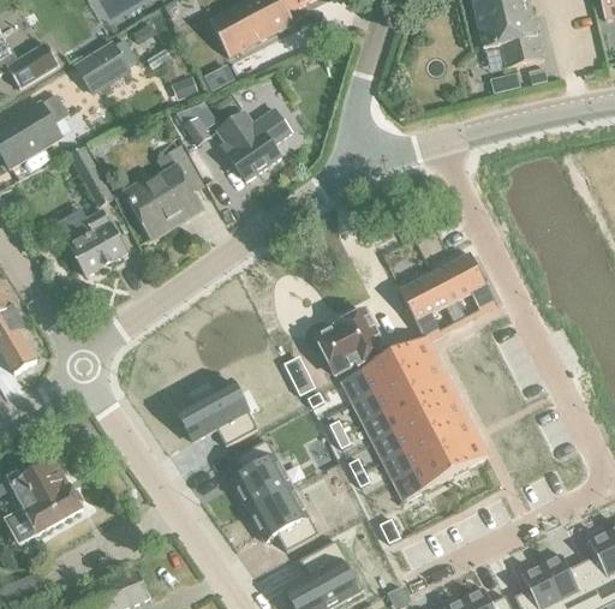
[(245,0),(209,19),(228,54),(293,19),(287,10),(304,0),(245,0)]
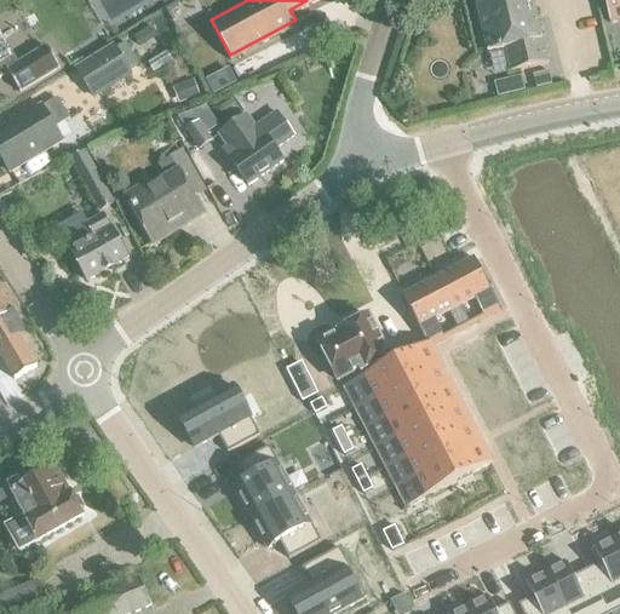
[(475,0),(487,46),(504,42),(510,67),(546,59),(530,0),(475,0)]
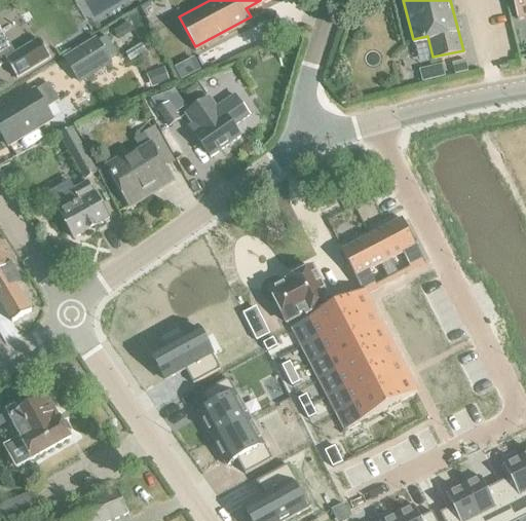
[(525,13),(525,0),(512,0),(517,16),(525,13)]
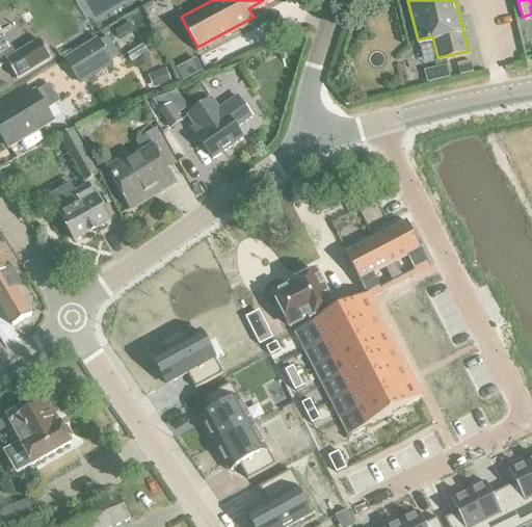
[(128,20),(114,29),(122,41),(135,31),(128,20)]
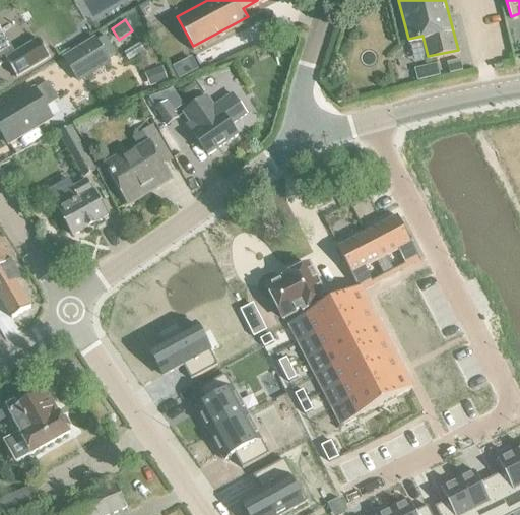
[(105,33),(96,38),(107,55),(115,50),(105,33)]
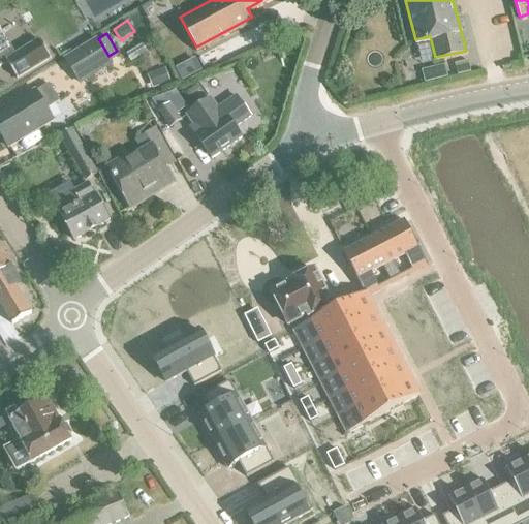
[(63,55),(79,81),(112,61),(109,56),(98,38),(96,34),(63,55)]
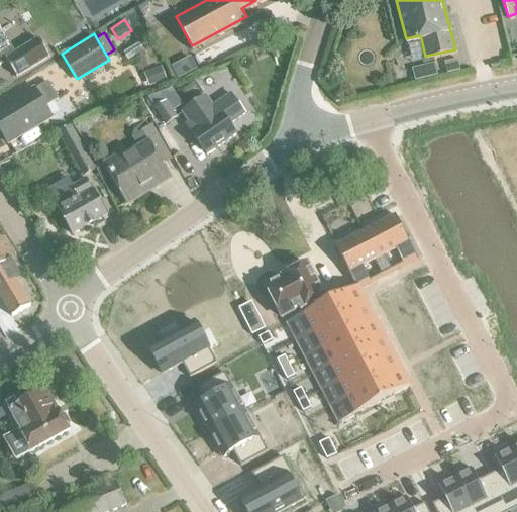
[(0,61),(7,58),(16,73),(49,54),(38,35),(14,50),(10,42),(0,48),(0,61)]
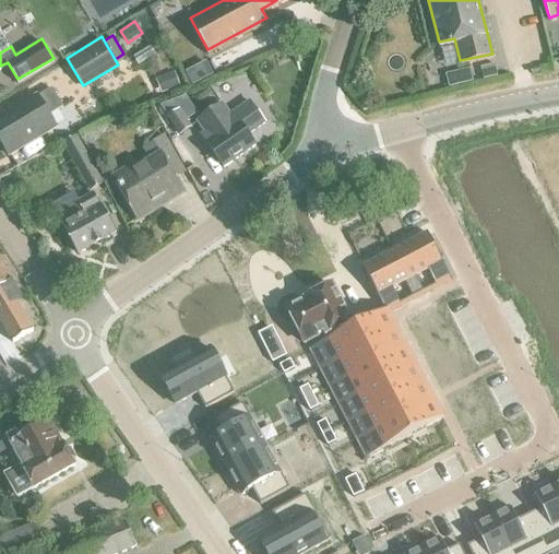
[(494,62),(483,65),(485,75),(496,73),(494,62)]
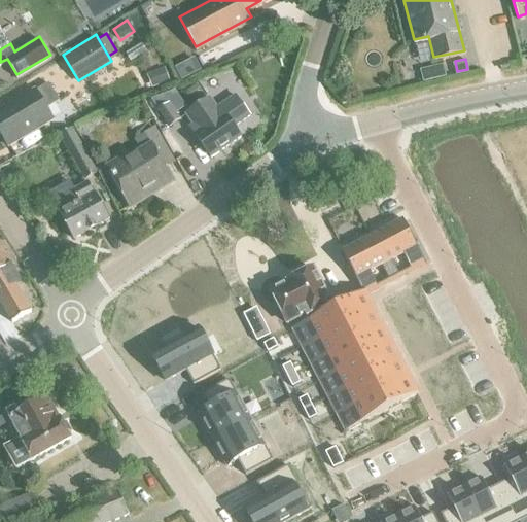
[(437,63),(432,64),(434,75),(446,73),(444,61),(437,63)]
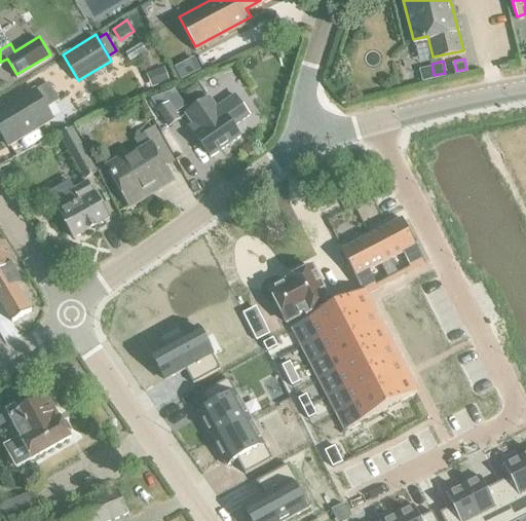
[(162,66),(146,73),(151,85),(167,79),(162,66)]
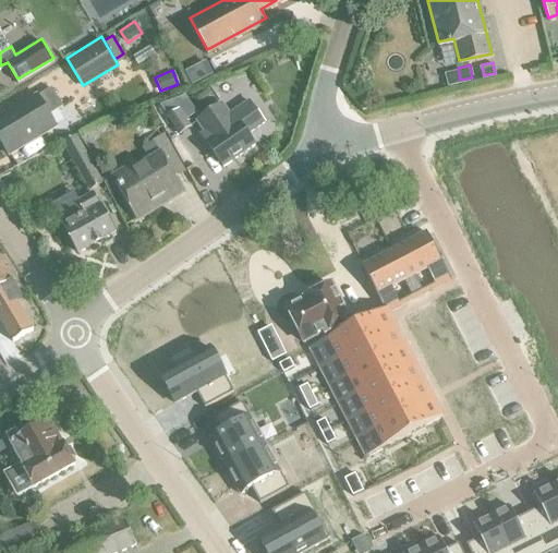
[(0,111),(0,139),(9,153),(57,123),(49,110),(62,104),(50,85),(38,92),(36,89),(0,111)]
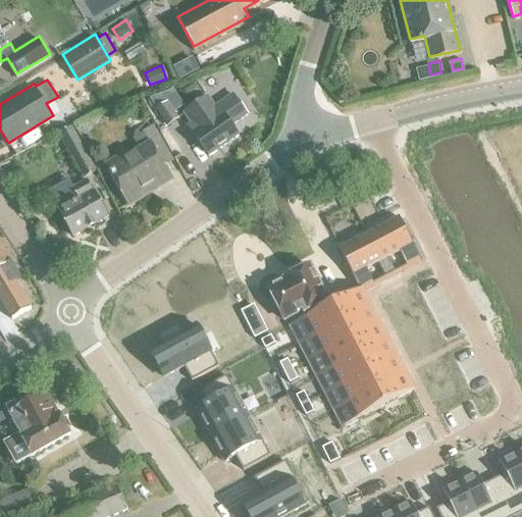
[(194,130),(193,131),(208,152),(237,133),(229,122),(247,110),(233,91),(215,104),(208,94),(185,110),(193,123),(191,124),(194,130)]
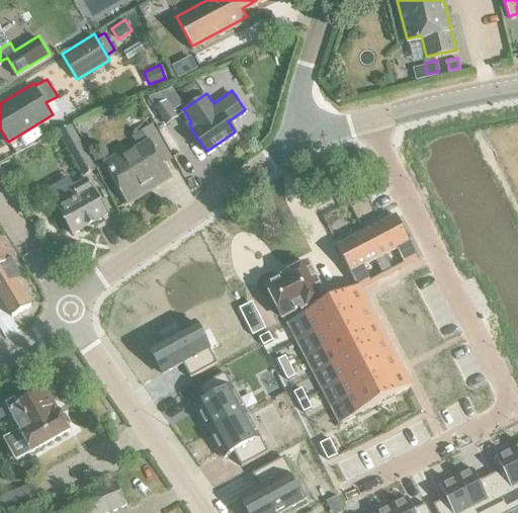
[(165,99),(154,107),(165,122),(175,115),(165,99)]
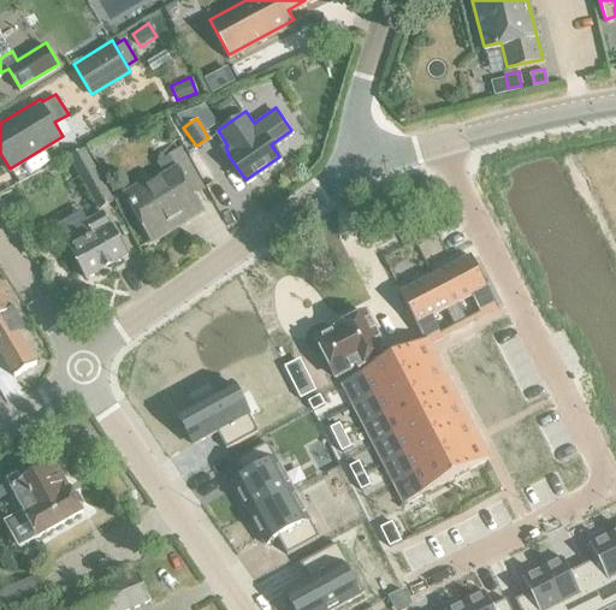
[(69,154),(98,205),(112,196),(83,147),(69,154)]
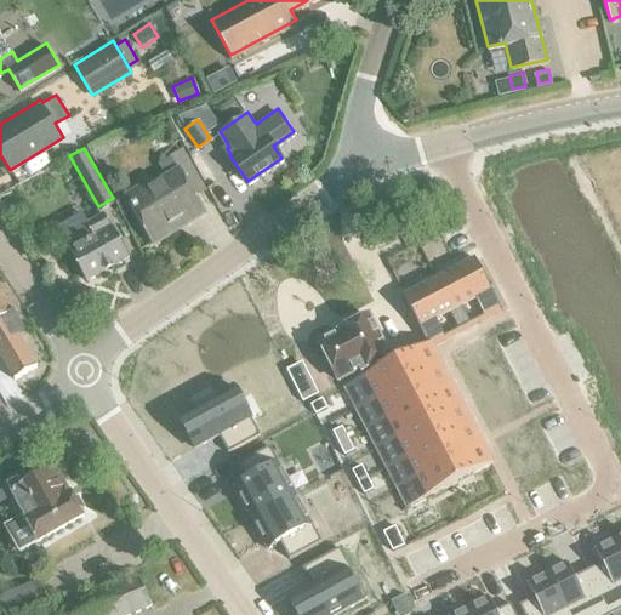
[(127,197),(154,238),(151,232),(181,214),(186,220),(203,209),(178,166),(127,197)]
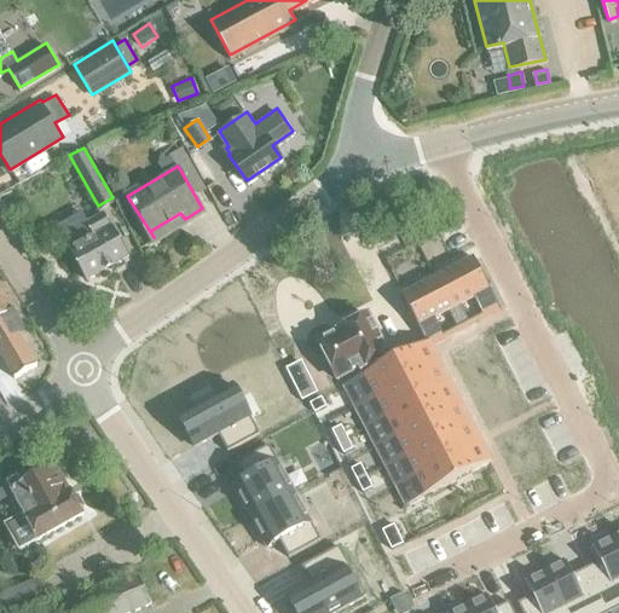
[(117,186),(110,191),(119,207),(127,203),(117,186)]
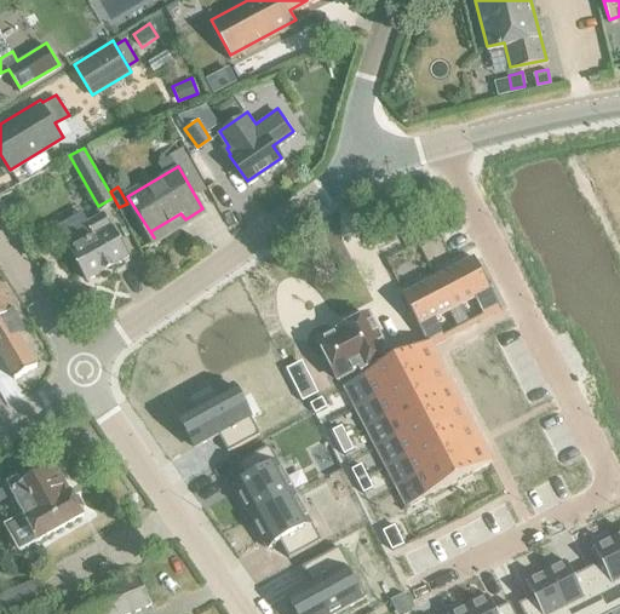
[(82,210),(57,224),(62,233),(86,276),(127,254),(102,211),(87,219),(82,210)]
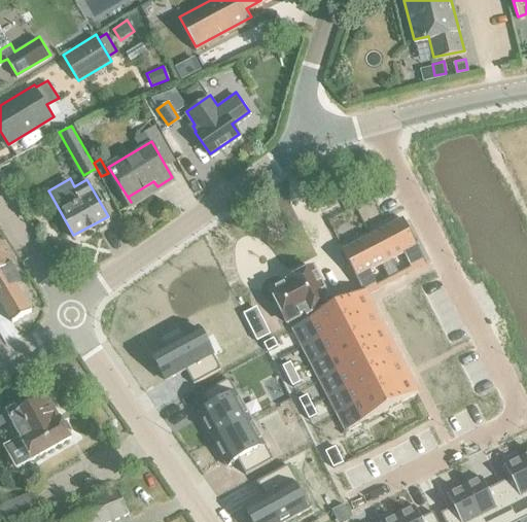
[(402,218),(342,250),(362,289),(363,288),(364,291),(424,261),(402,218)]
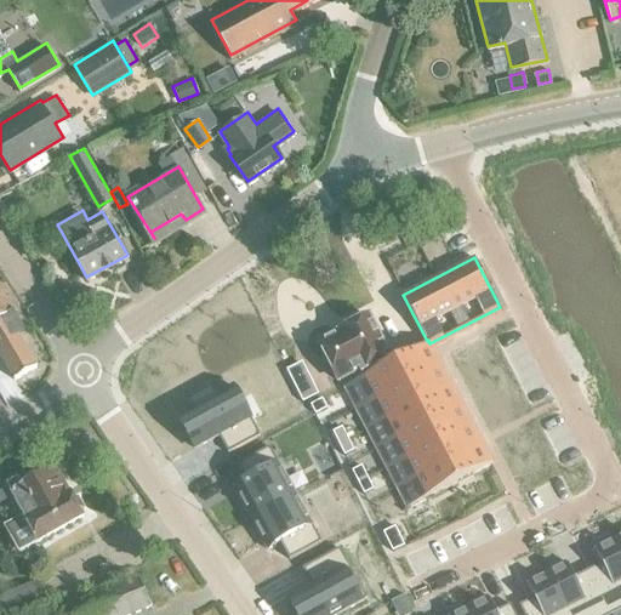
[(0,351),(13,375),(35,362),(17,330),(23,326),(0,285),(0,351)]
